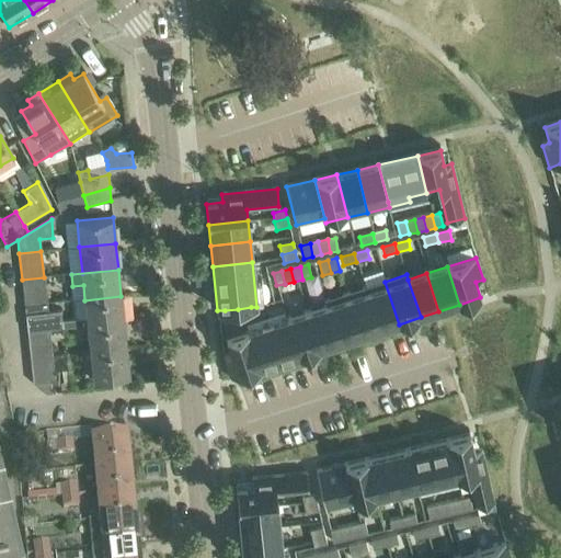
[(22,280),(24,306),(47,304),(44,277),(22,280)]
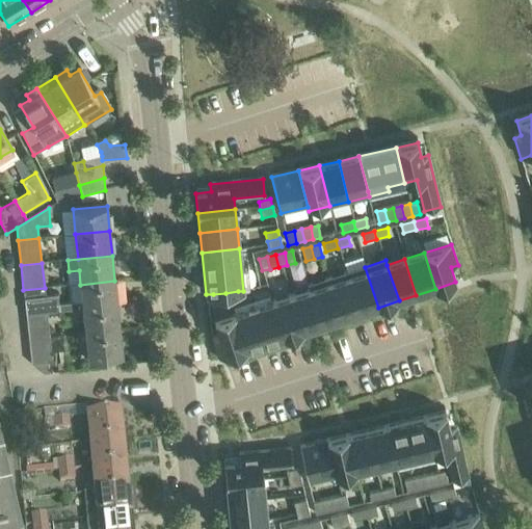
[(365,267),(346,272),(360,314),(378,308),(365,267)]
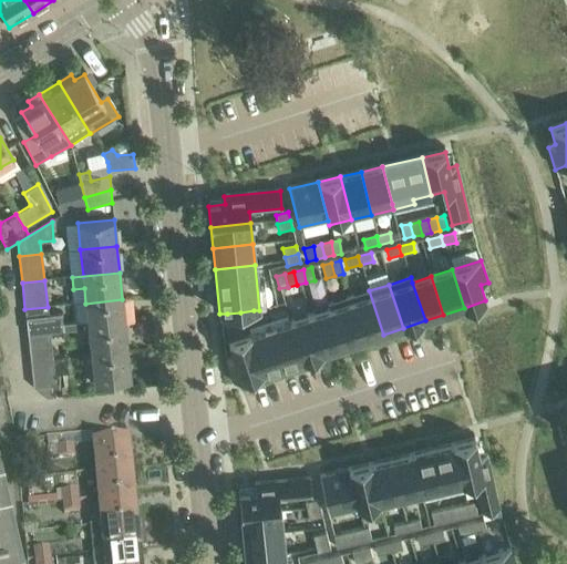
[(369,290),(349,297),(363,340),(383,335),(369,290)]
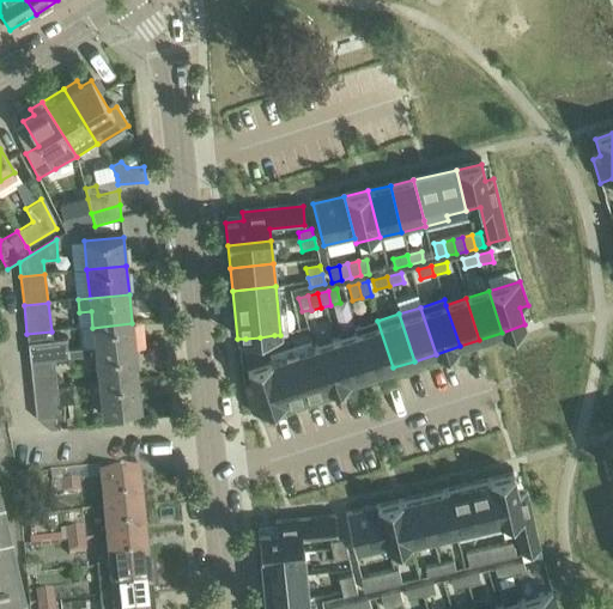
[(377,321),(354,329),(356,334),(369,376),(393,367),(377,321)]
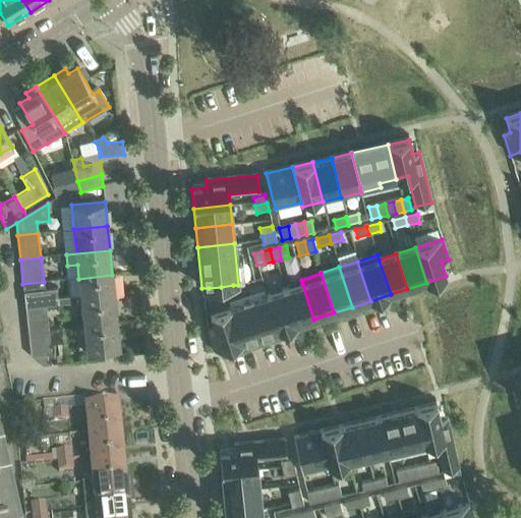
[(22,284),(23,291),(25,308),(46,306),(81,302),(81,303),(115,299),(112,275),(78,279),(80,296),(57,298),(56,289),(44,290),(44,282),(22,284)]
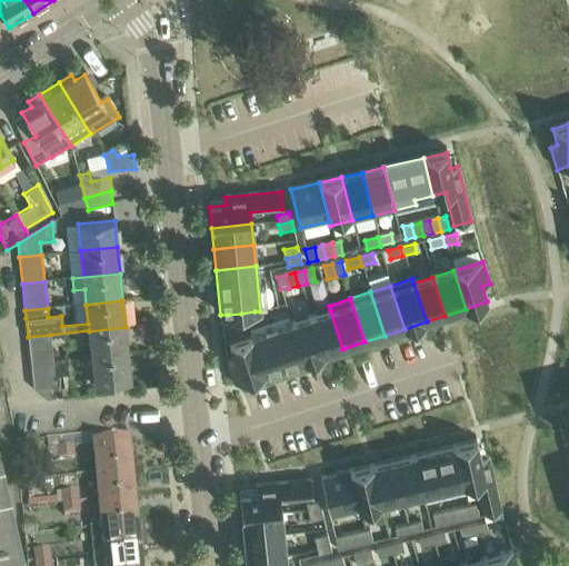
[(330,310),(311,317),(325,355),(342,349),(330,310)]
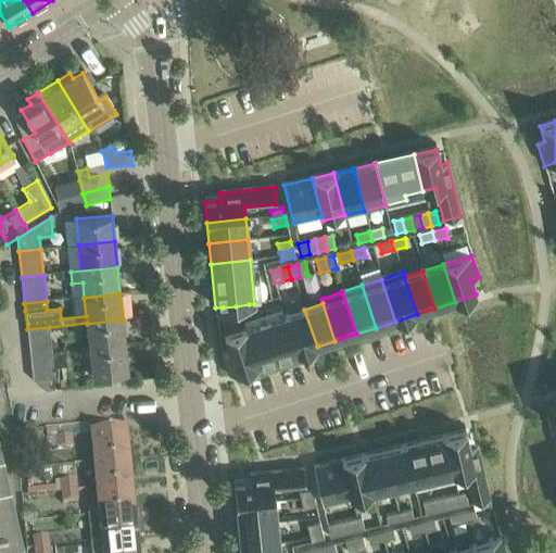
[(249,304),(236,306),(237,315),(250,314),(249,304)]
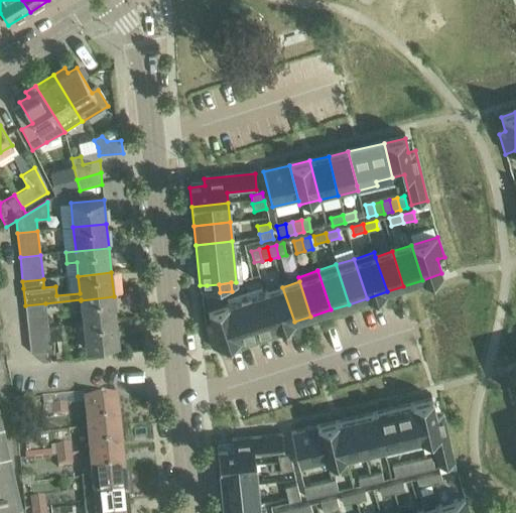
[(219,284),(207,285),(208,293),(220,292),(219,284)]
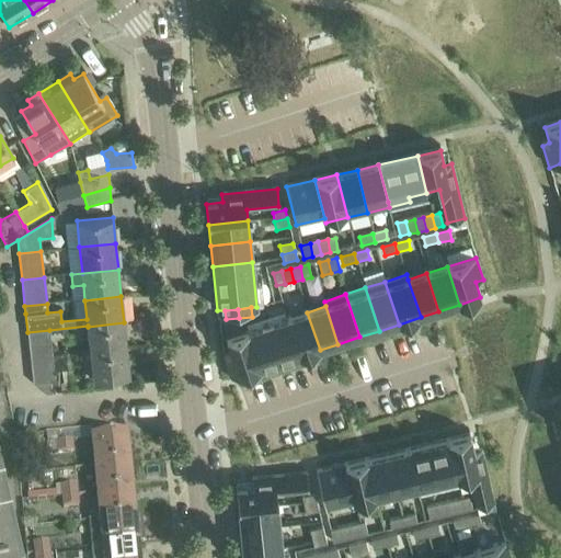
[(307,312),(287,319),(299,356),(320,350),(307,312)]
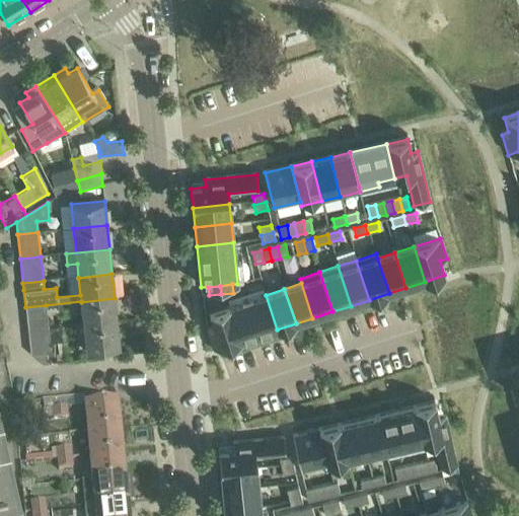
[(266,295),(229,306),(240,342),(277,329),(266,295)]
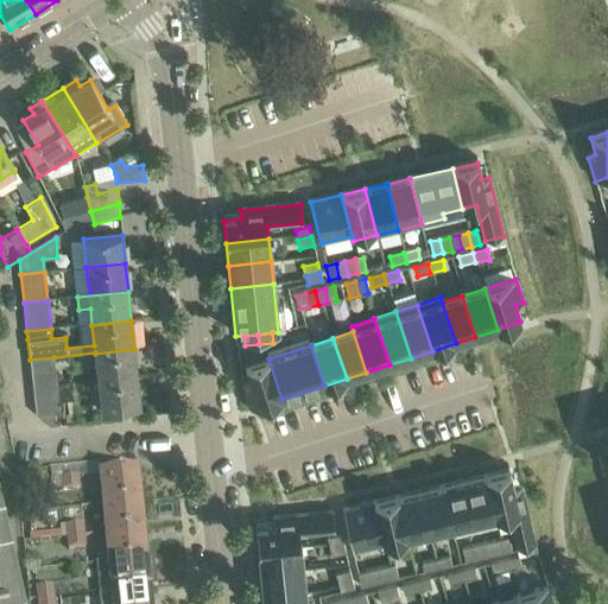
[(97,382),(137,377),(134,349),(95,354),(97,382)]
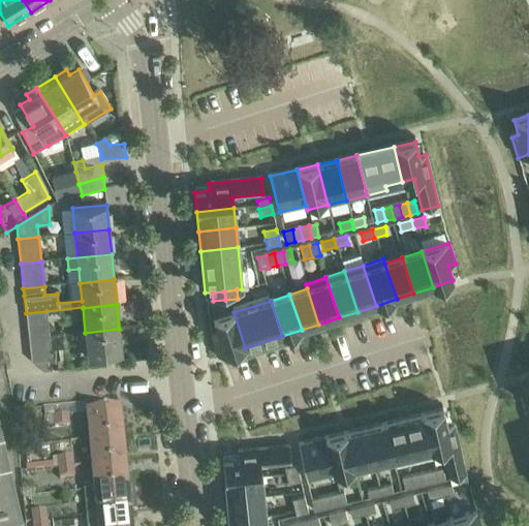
[(28,338),(49,336),(47,311),(26,313),(28,338)]
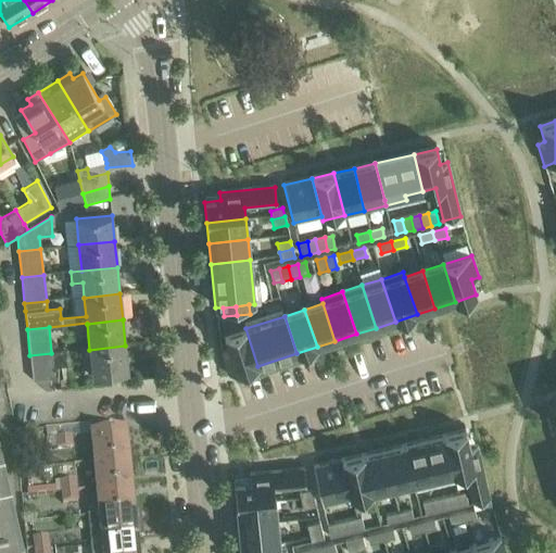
[(229,351),(222,353),(228,375),(257,366),(245,328),(224,336),(229,351)]
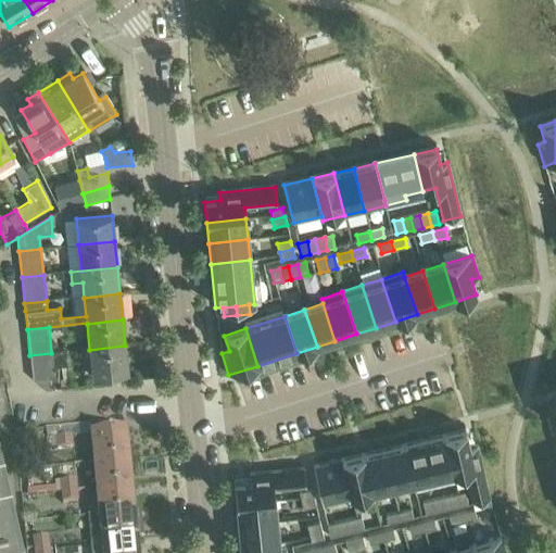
[(92,376),(128,372),(125,346),(89,350),(92,376)]
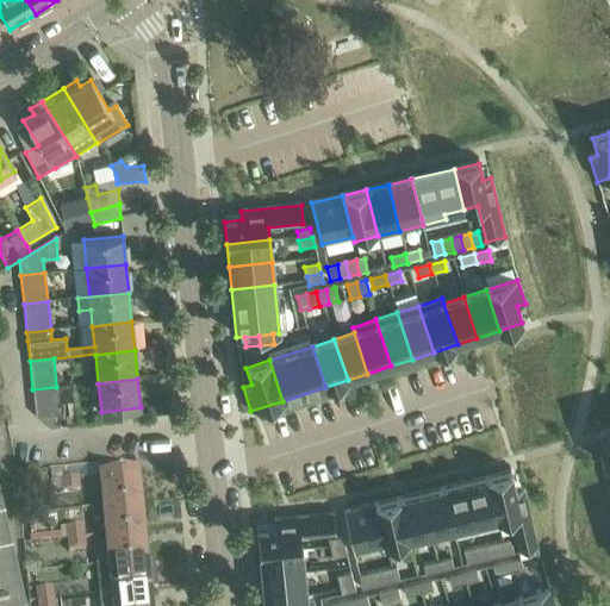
[(36,419),(60,417),(56,387),(32,389),(36,419)]
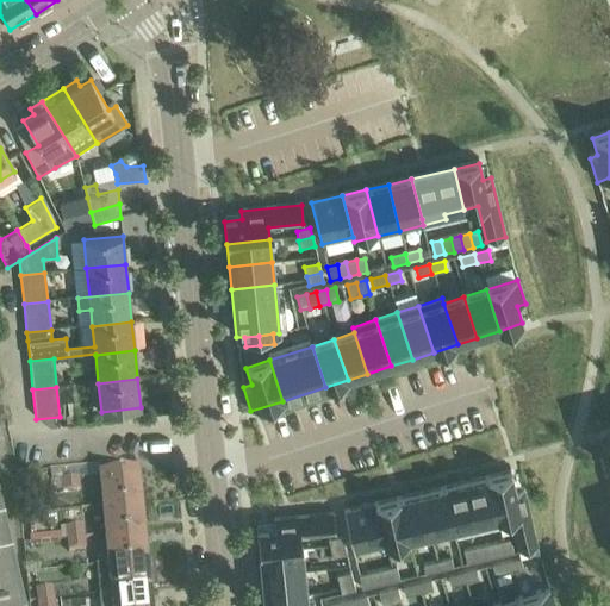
[(510,473),(486,479),(496,520),(510,517),(518,551),(537,547),(523,487),(515,489),(510,473)]
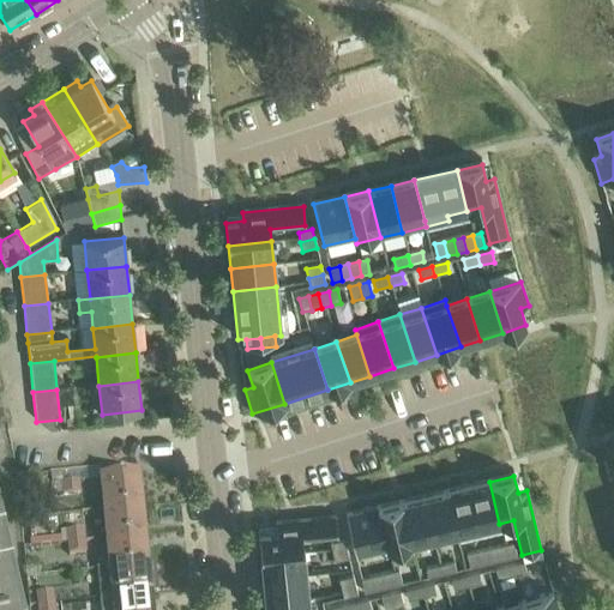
[(139,481),(100,484),(103,514),(142,511),(139,481)]
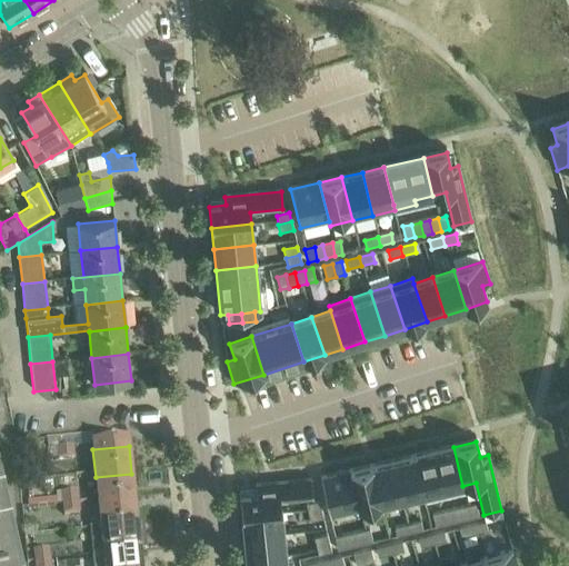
[(453,447),(413,456),(425,500),(446,495),(443,490),(462,486),(453,447)]
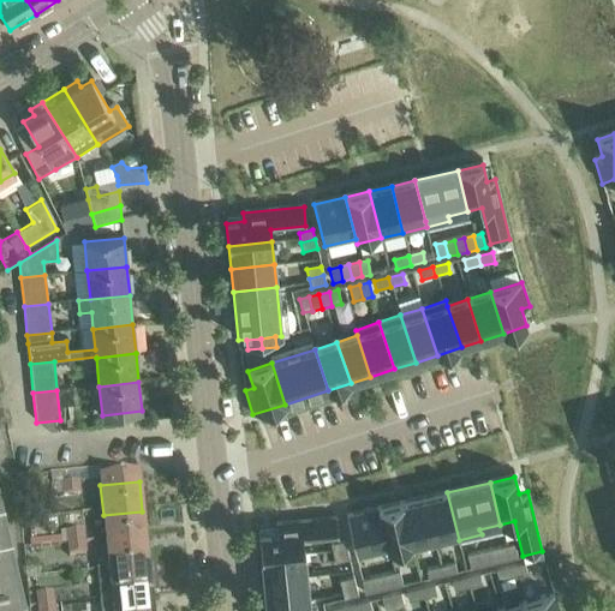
[(79,486),(60,487),(61,501),(81,499),(79,486)]
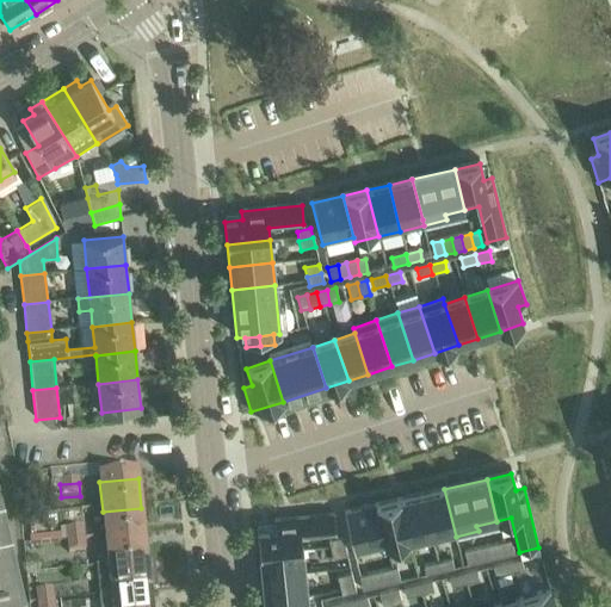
[(444,489),(421,495),(433,542),(456,537),(444,489)]
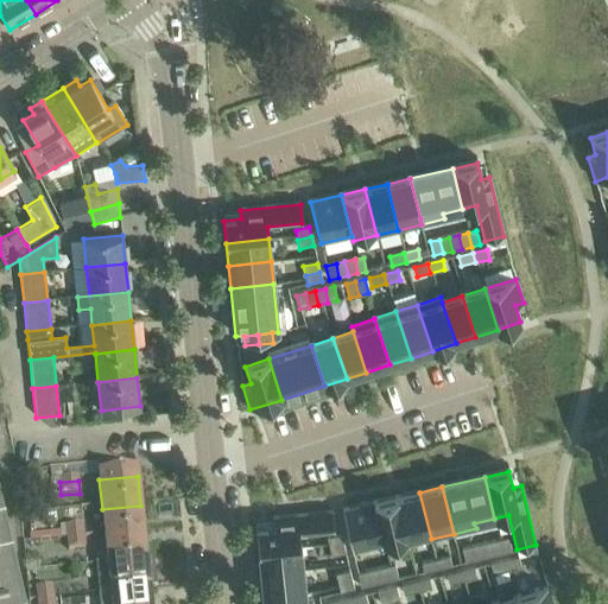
[(419,493),(398,497),(409,545),(431,539),(419,493)]
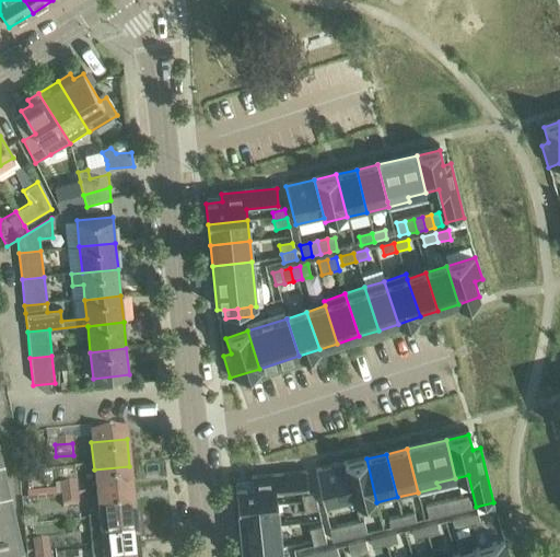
[(366,459),(343,464),(353,502),(354,508),(376,502),(366,459)]
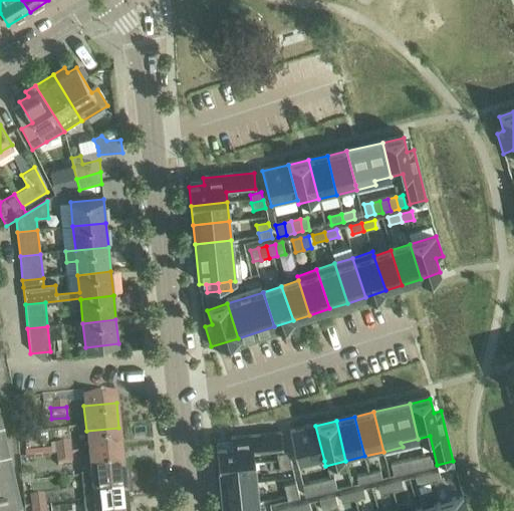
[(315,426),(289,432),(298,467),(324,461),(315,426)]
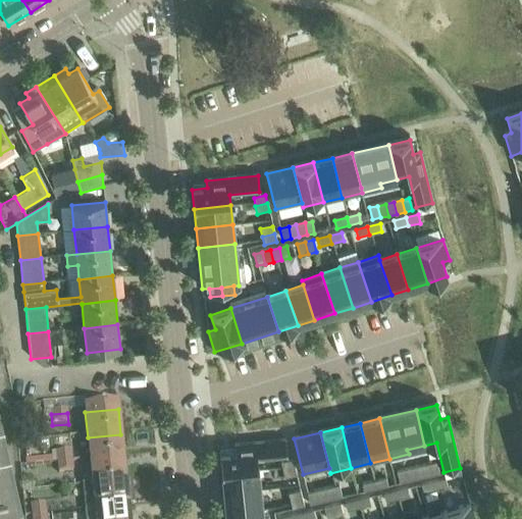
[(123,459),(120,434),(88,437),(90,463),(123,459)]
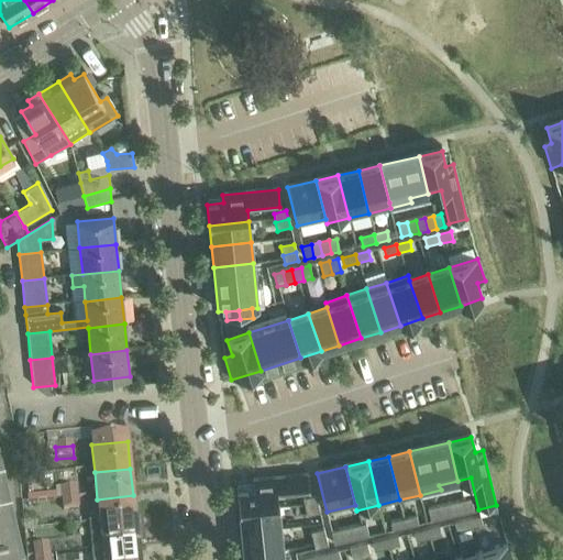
[(19,559),(0,475),(0,559),(19,559)]
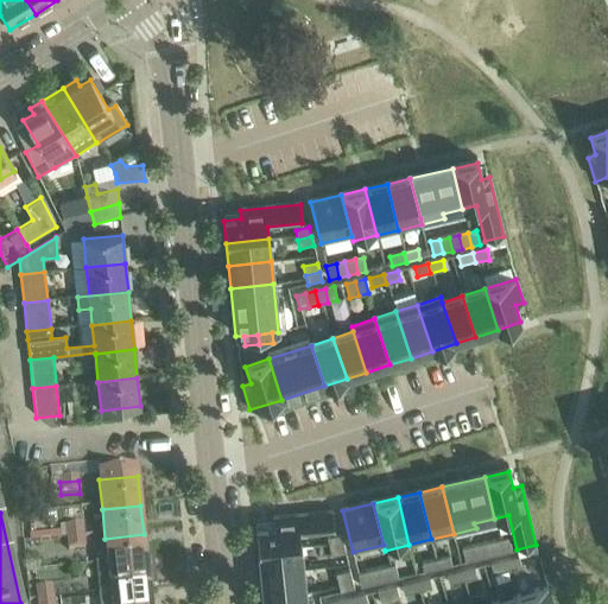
[(273,527),(255,529),(258,551),(301,546),(299,535),(334,532),(333,513),(272,519),(273,527)]
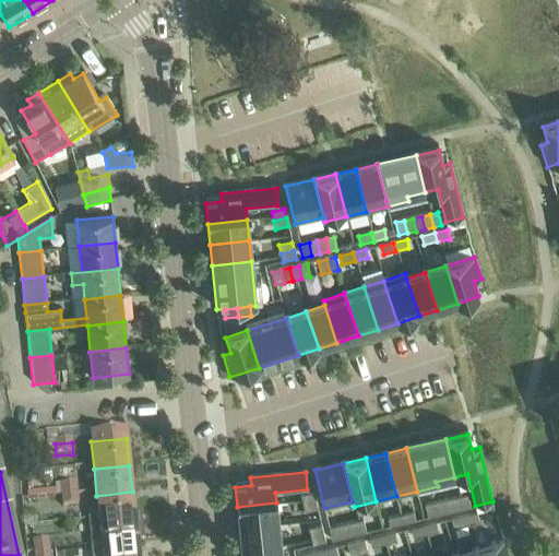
[(76,486),(59,488),(60,491),(60,499),(78,498),(76,486)]
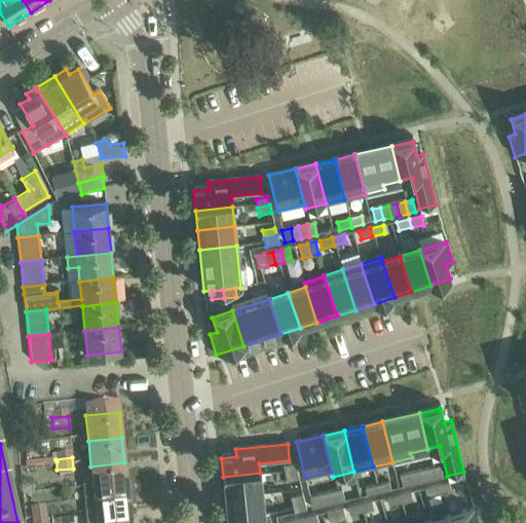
[(124,462),(90,467),(73,469),(57,470),(37,471),(38,481),(74,478),(74,477),(91,476),(94,491),(126,488),(124,462)]
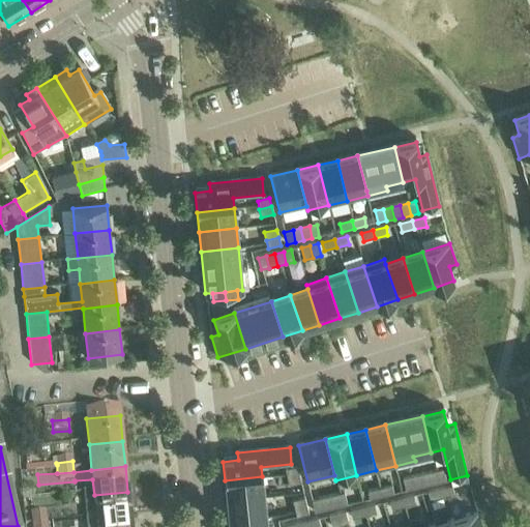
[(297,467),(285,470),(287,478),(299,475),(297,467)]
